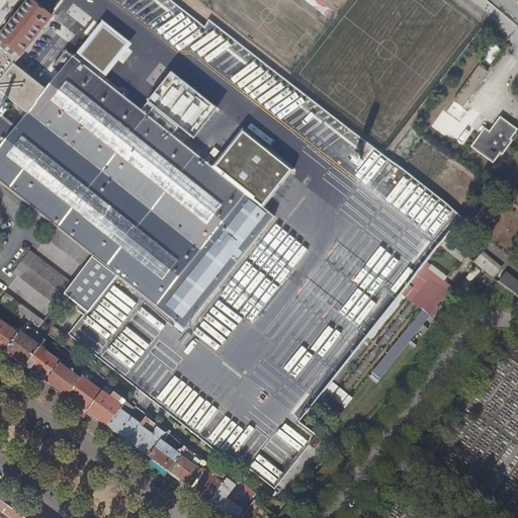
[(47,92),(13,66),(52,18),(29,1),(0,37),(0,181),(57,227),(94,257),(186,330),(274,218),(171,136),(147,116),(122,97),(151,61),(102,21),(74,58),(66,52),(53,69),(60,74),(47,92)]
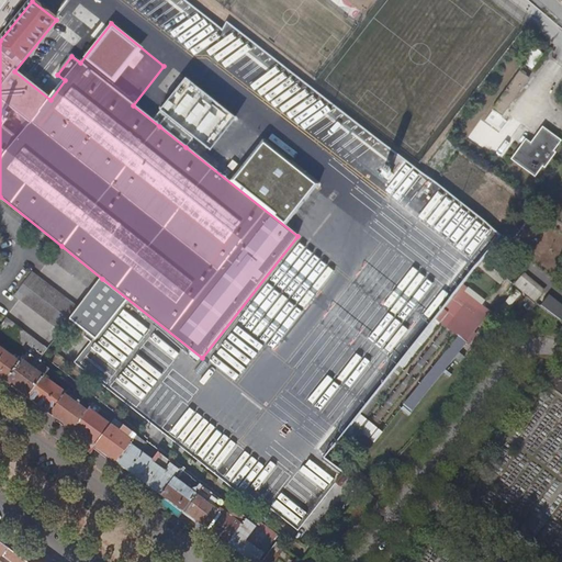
[(525,63),(535,69),(543,53),(535,47),(525,63)]
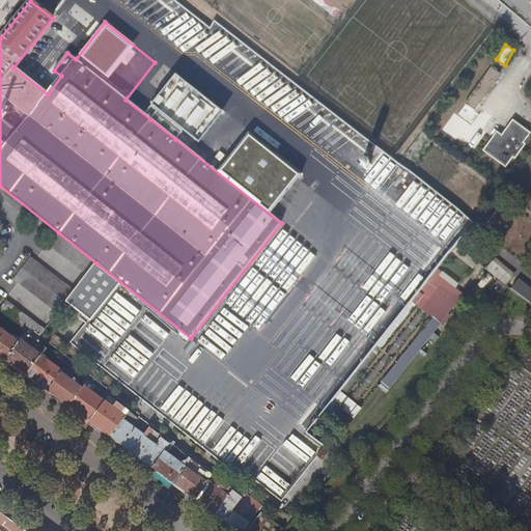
[(491,70),(445,132),(453,139),(460,130),(467,135),(473,127),(483,133),(490,122),(474,111),(500,76),(491,70)]
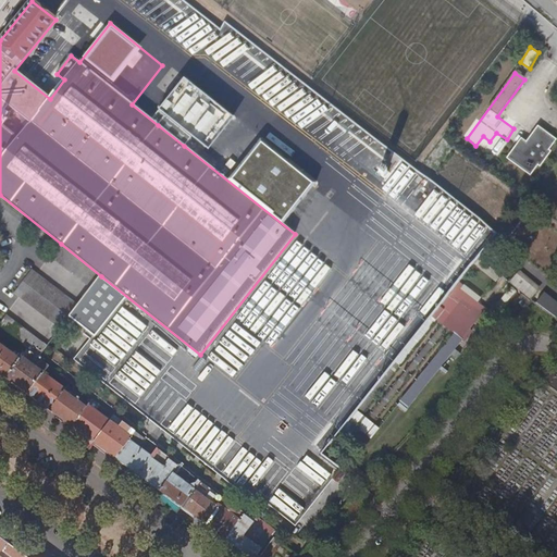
[(158,125),(184,146),(192,137),(164,115),(158,125)]
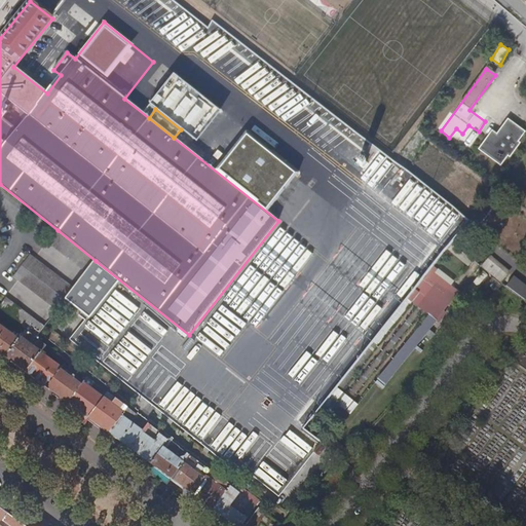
[(506,120),(495,136),(492,140),(487,137),(478,150),(498,165),(505,155),(508,157),(518,144),(516,142),(523,132),(506,120)]
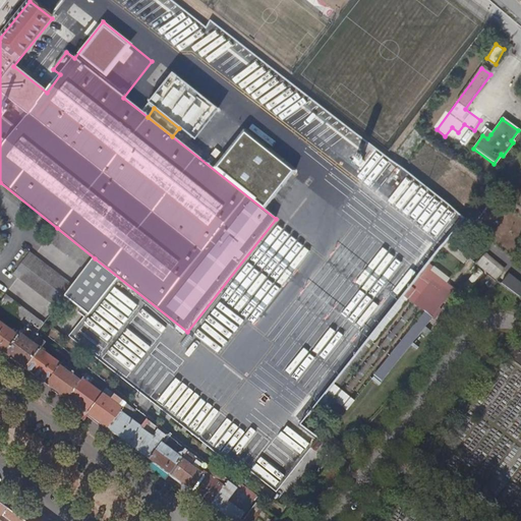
[(374,150),(366,143),(358,155),(366,161),(374,150)]
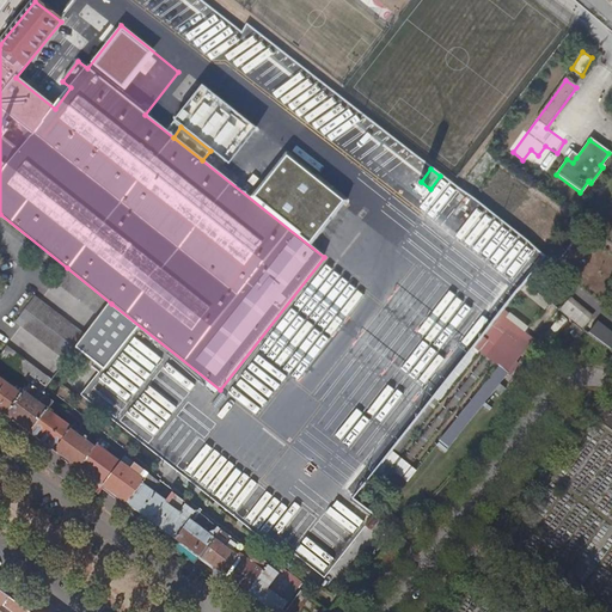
[(428,191),(418,183),(414,189),(423,197),(428,191)]
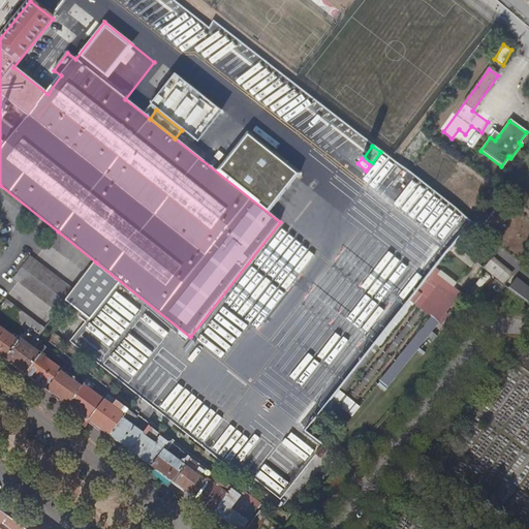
[(483,231),(472,222),(456,243),(467,252),(483,231)]
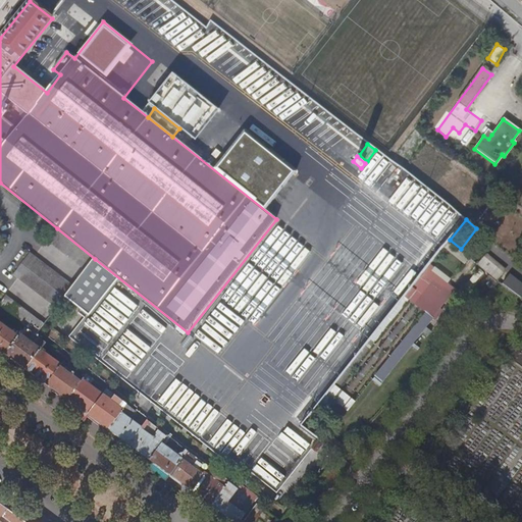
[(86,270),(95,259),(57,228),(48,242),(86,270)]
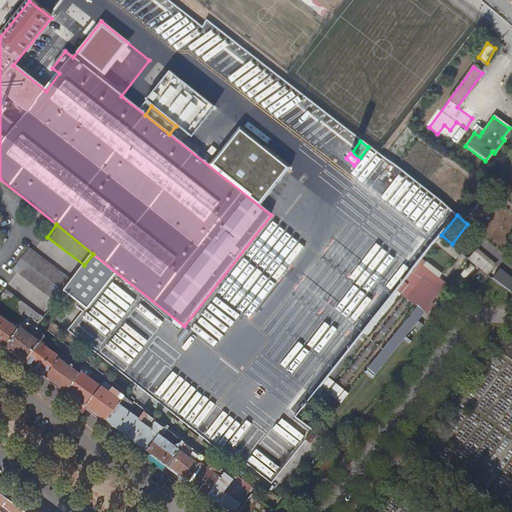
[(295,248),(296,249),(302,246),(298,234),(290,237),(292,241),(280,246),(283,253),(295,248)]
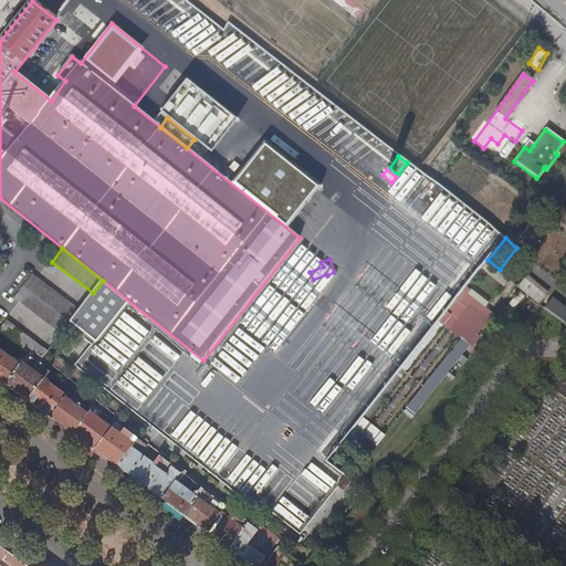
[(62,334),(71,322),(80,311),(32,274),(14,299),(62,334)]
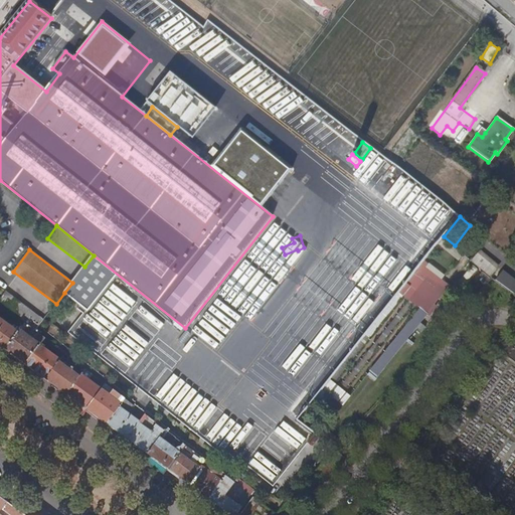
[(482,252),(479,256),(497,272),(500,268),(482,252)]
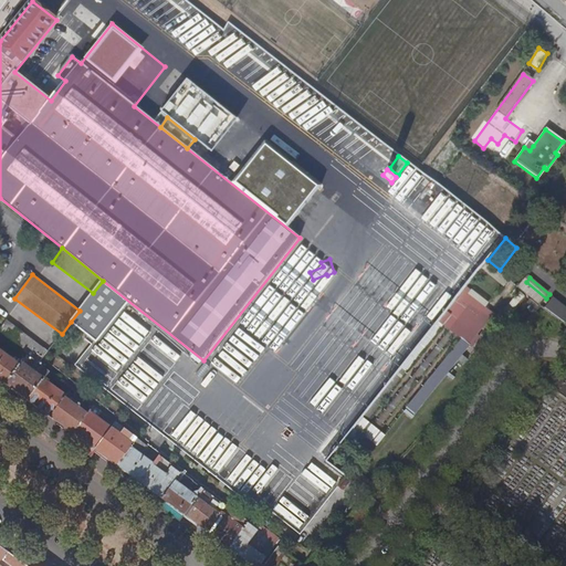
[(526,282),(521,289),(541,305),(546,299),(526,282)]
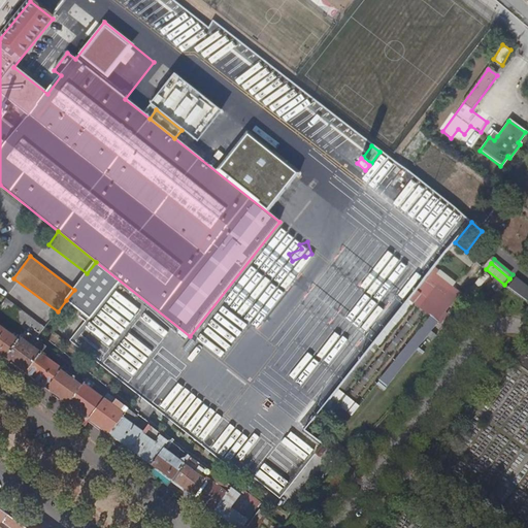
[(121,285),(96,266),(67,303),(91,323),(121,285)]
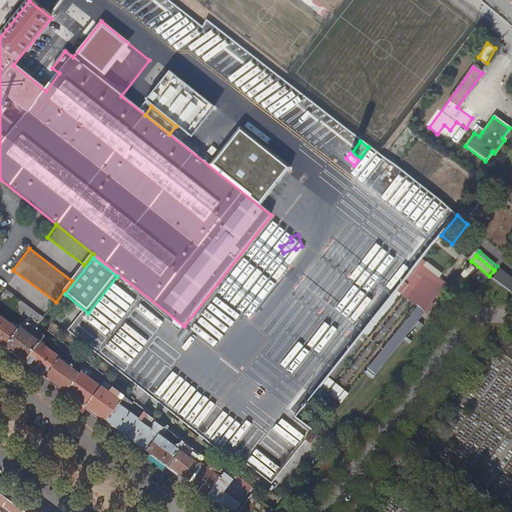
[(423,259),(398,289),(402,293),(418,305),(426,312),(427,313),(434,304),(431,302),(447,283),(424,266),(427,262),(423,259)]
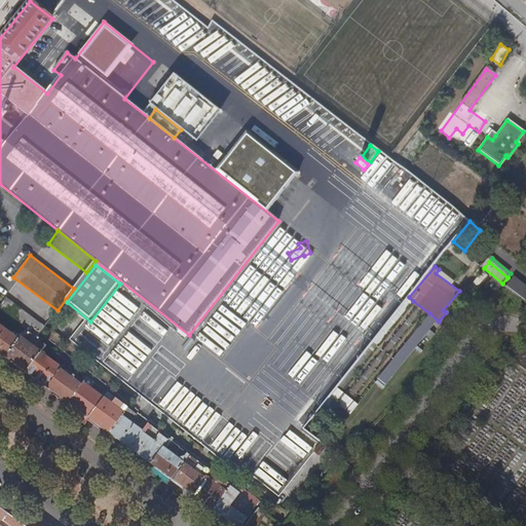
[(508,287),(515,292),(519,287),(512,282),(508,287)]
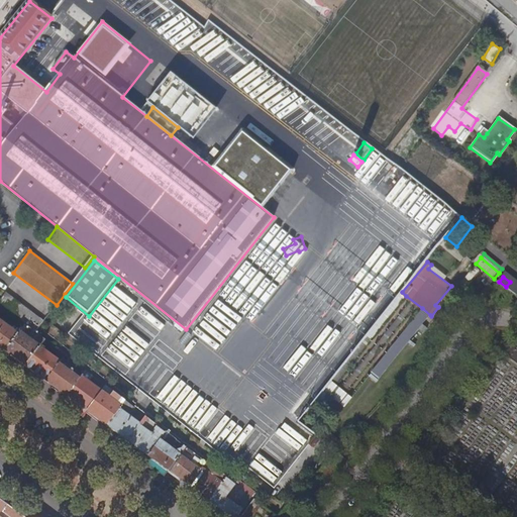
[(406,296),(402,292),(386,313),(331,382),(336,385),(406,296)]
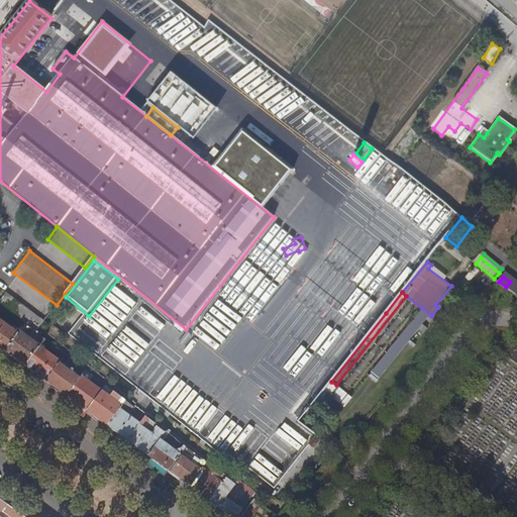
[(35,332),(43,321),(6,293),(0,300),(0,304),(25,324),(35,332)]
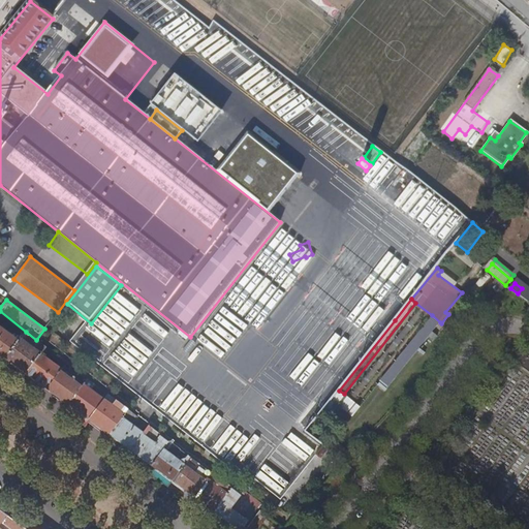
[(26,332),(0,311),(0,354),(6,360),(21,339),(26,332)]
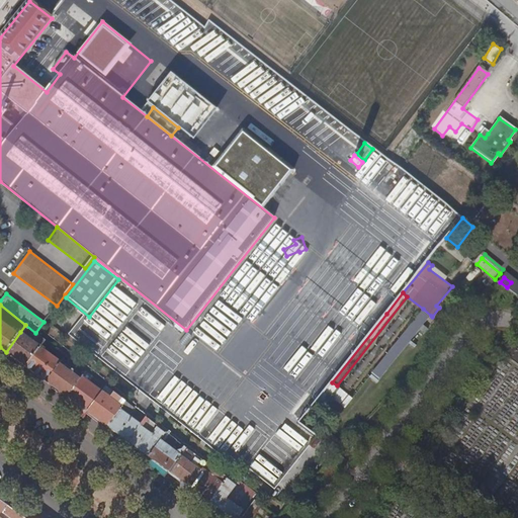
[(423,325),(431,316),(423,309),(372,373),(379,379),(419,330),(425,334),(429,329),(423,325)]
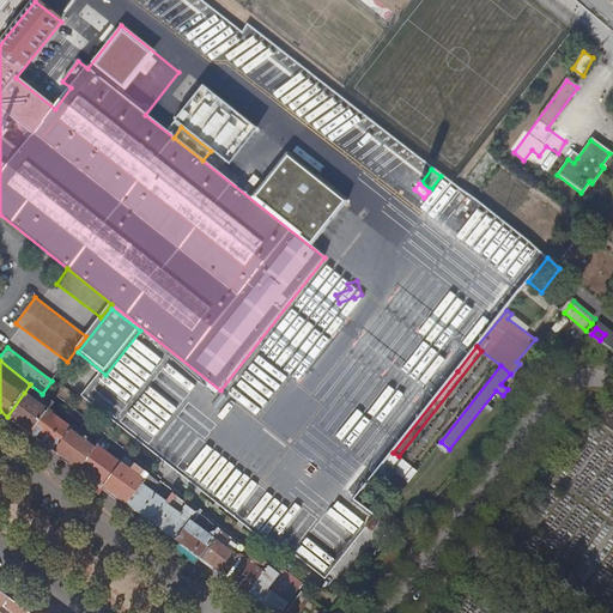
[(111,382),(110,380),(98,387),(115,416),(132,405),(127,396),(135,392),(126,374),(111,382)]
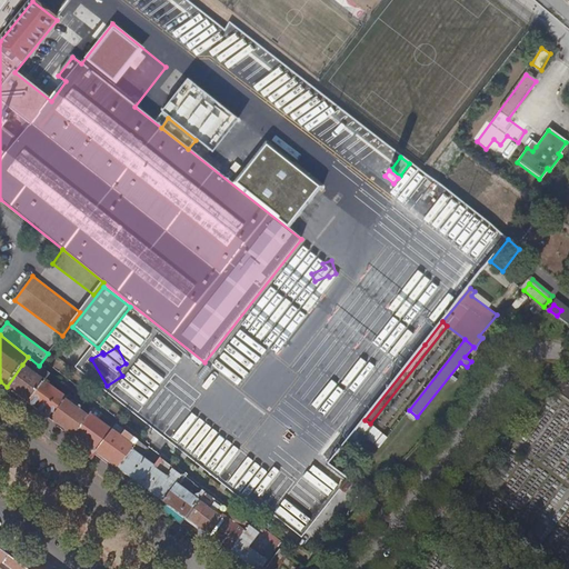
[(50,373),(41,367),(36,373),(22,365),(7,387),(29,403),(46,381),(48,377),(50,373)]
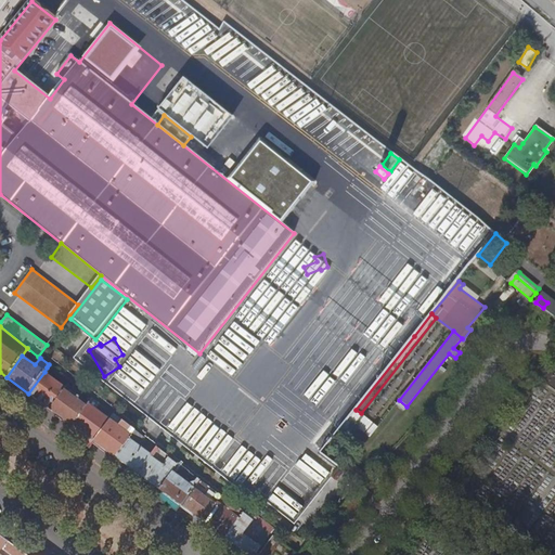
[(125,361),(110,384),(137,402),(150,383),(140,375),(141,373),(125,361)]
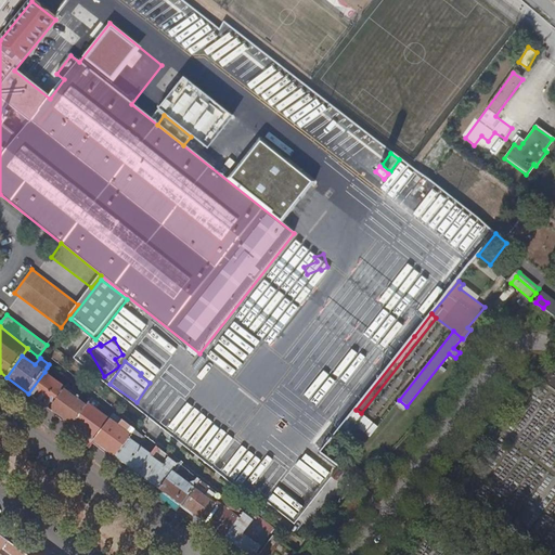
[(554,390),(554,365),(550,362),(538,378),(554,390)]
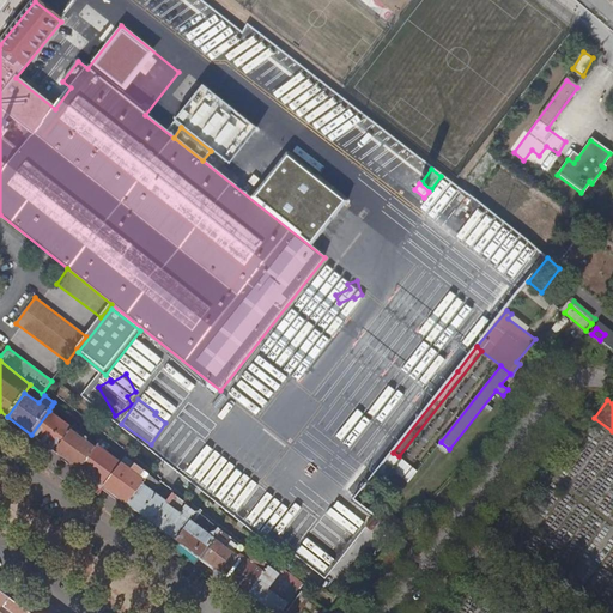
[(49,411),(31,435),(55,453),(71,430),(78,420),(74,419),(70,425),(49,411)]
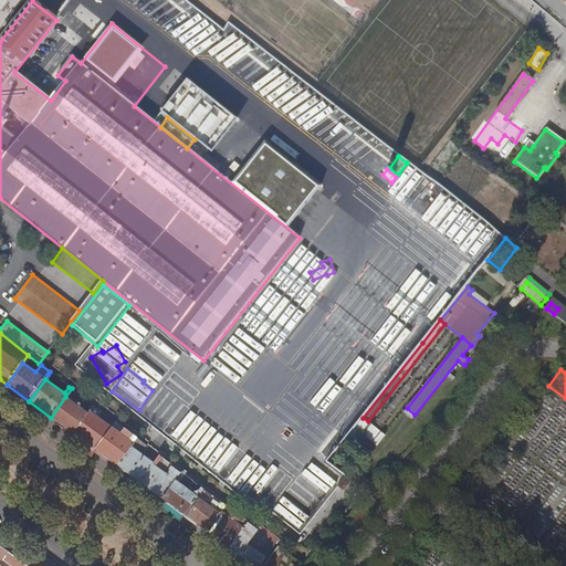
[(65,397),(51,418),(62,426),(73,433),(87,413),(65,397)]
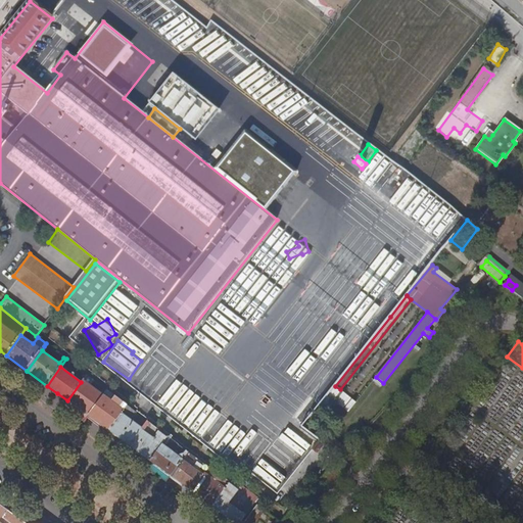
[(67,400),(88,416),(103,395),(89,385),(93,380),(87,375),(84,378),(81,382),(67,400)]
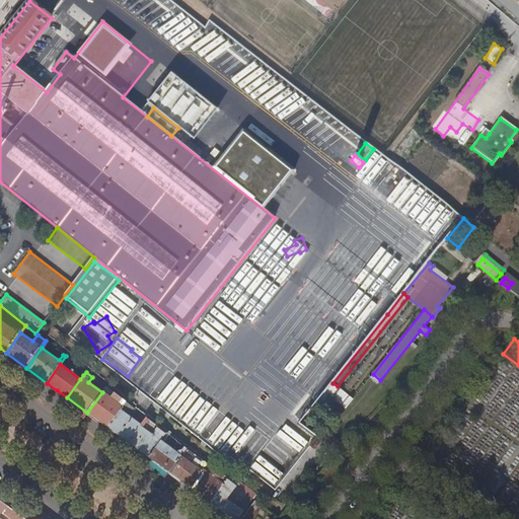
[(102,392),(106,387),(92,377),(88,382),(102,392)]
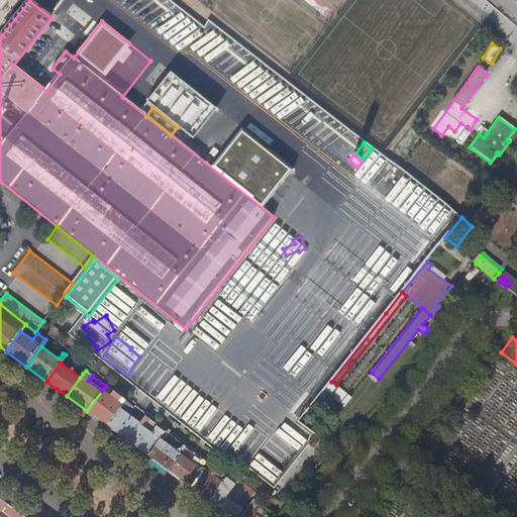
[(336,385),(331,382),(316,400),(323,405),(330,395),(345,407),(352,398),(336,385)]
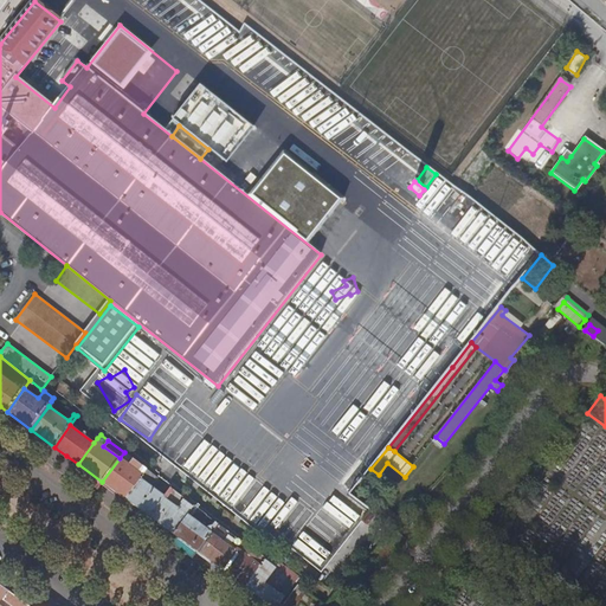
[(127,500),(148,470),(124,452),(120,458),(102,482),(127,500)]
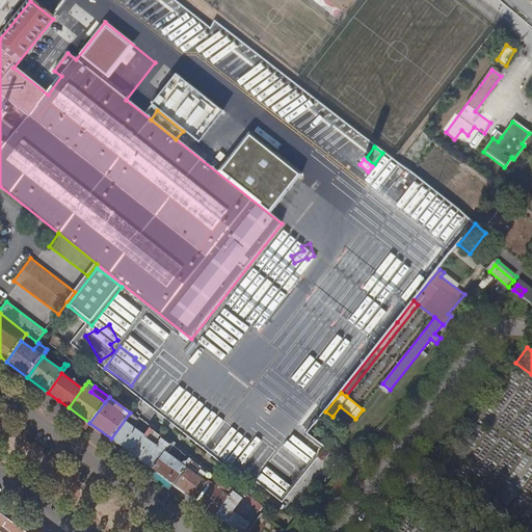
[(132,454),(144,436),(133,428),(139,420),(130,413),(111,439),(132,454)]
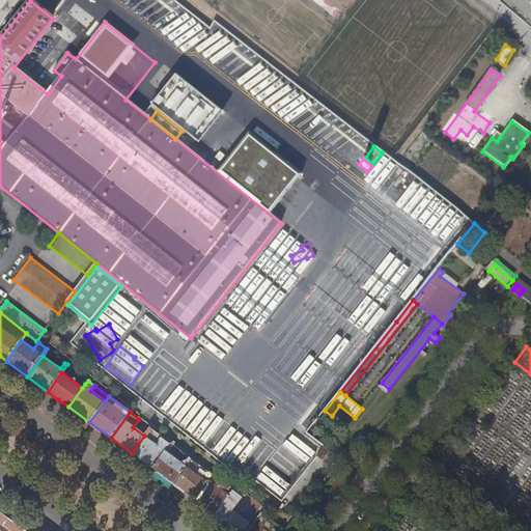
[(165,451),(171,443),(150,427),(144,436),(132,453),(152,469),(165,451)]
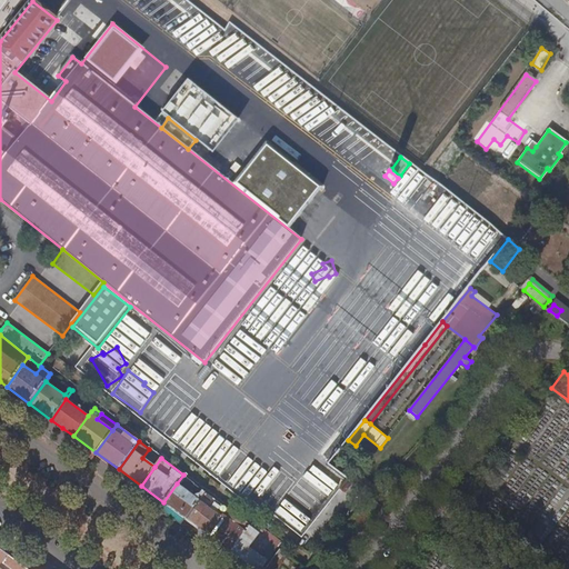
[(163,502),(186,518),(206,491),(203,490),(200,493),(196,489),(191,495),(177,483),(163,502)]
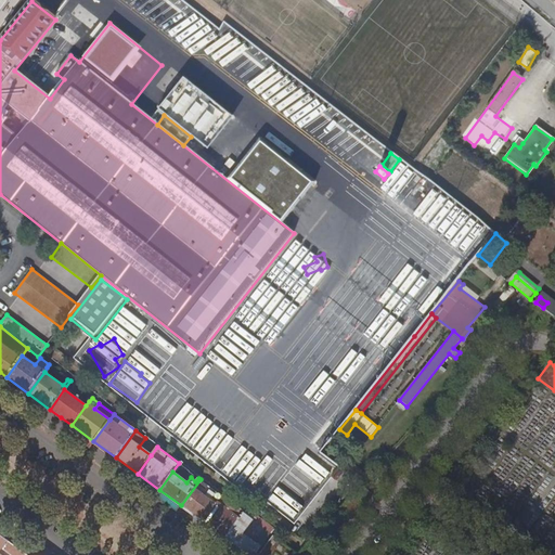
[(181,505),(203,521),(222,497),(201,479),(181,505)]
